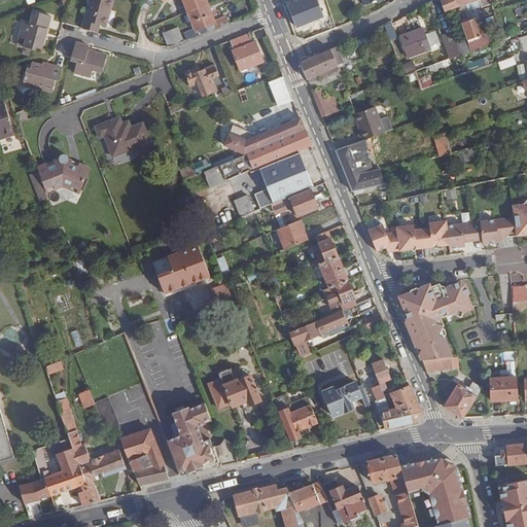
[(90,0),(82,29),(97,33),(99,26),(106,27),(112,0),(90,0)]
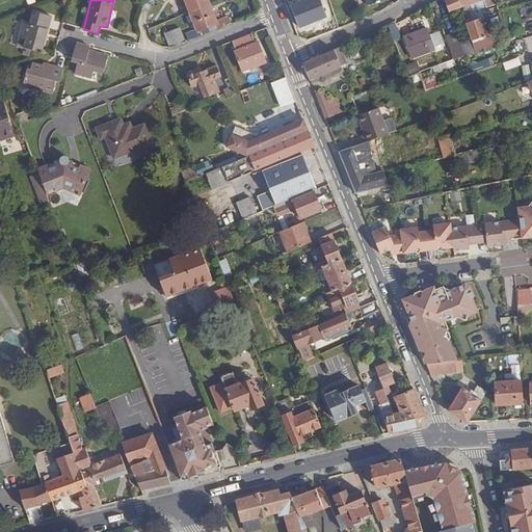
[(184,0),(189,11),(200,8),(195,0),(184,0)]
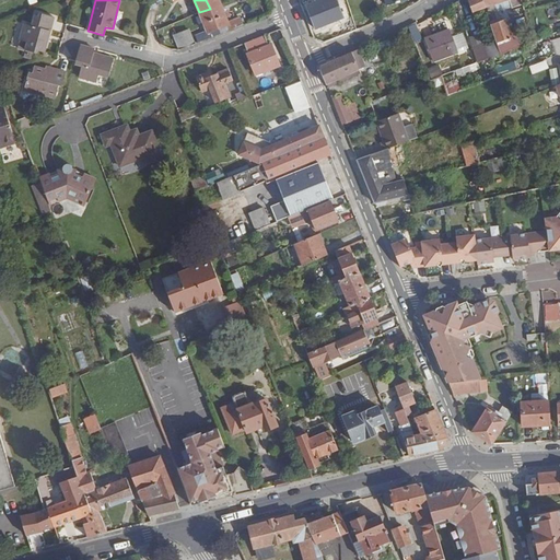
[(336,0),(315,0),(304,4),(314,32),(343,21),(336,0)]
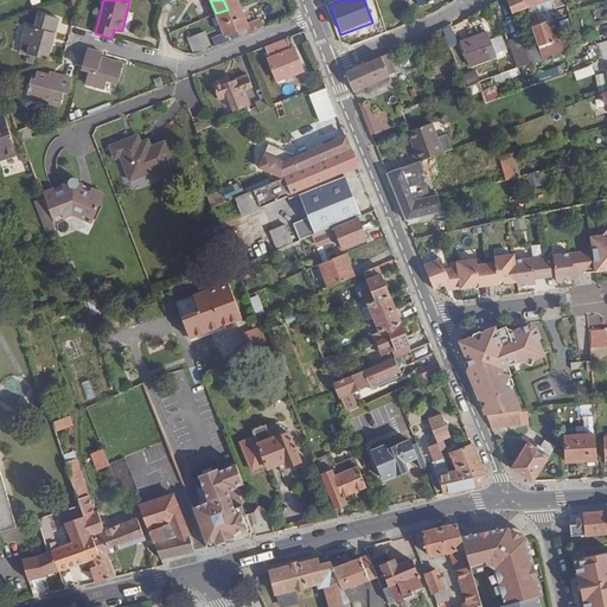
[(551,0),(555,8),(567,5),(567,1),(566,0),(508,0),(515,19),(528,14),(526,8),(549,0),(551,0)]
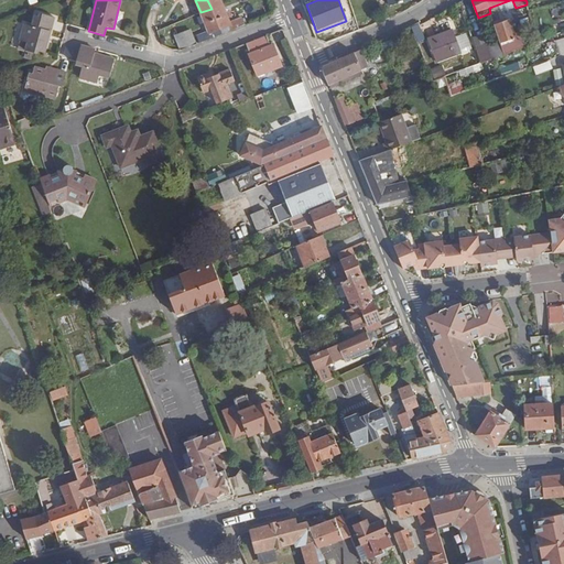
[(212,9),(201,12),(208,31),(196,35),(199,43),(245,25),(241,18),(230,22),(223,4),(212,9)]
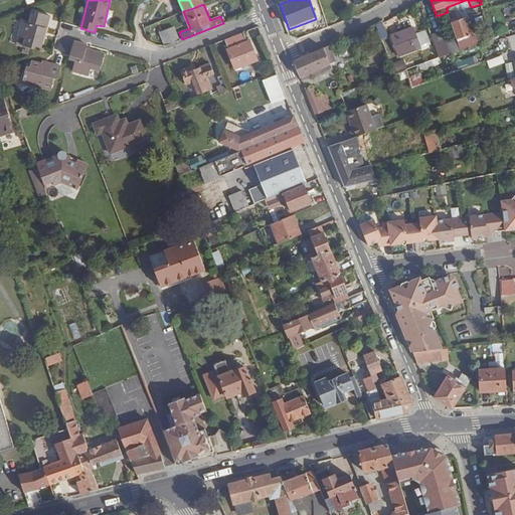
[(34,46),(36,46),(40,48),(49,16),(36,12),(35,14),(32,13),(29,23),(22,21),(18,37),(24,39),(22,46),(23,46),(31,48),(33,49),(34,46)]
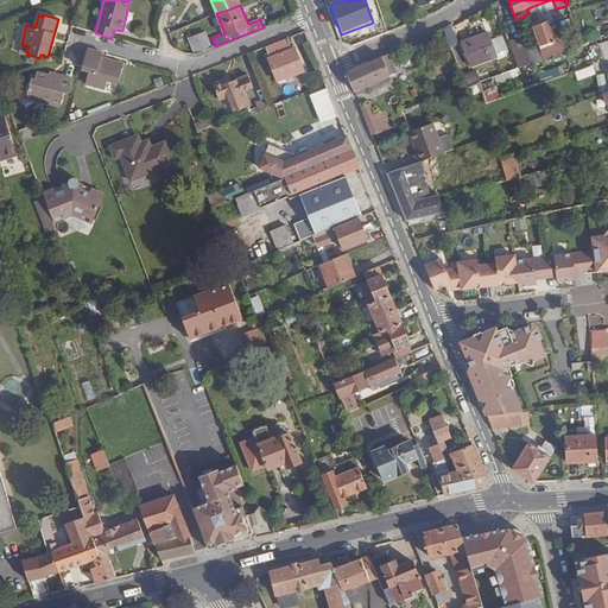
[(543,59),(567,49),(562,35),(556,37),(550,21),(533,29),(538,44),(525,49),(531,64),(543,59)]
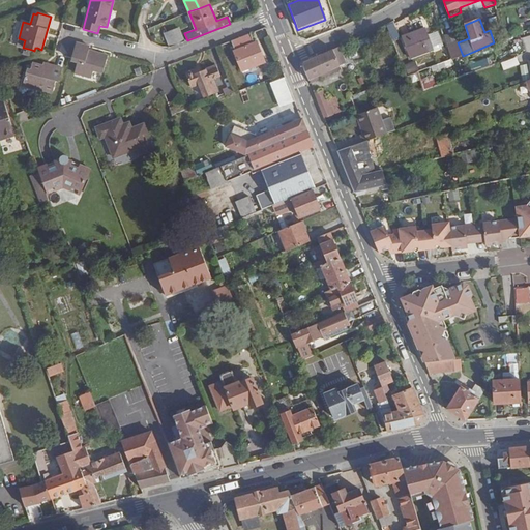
[(165,34),(170,47),(184,41),(179,28),(165,34)]
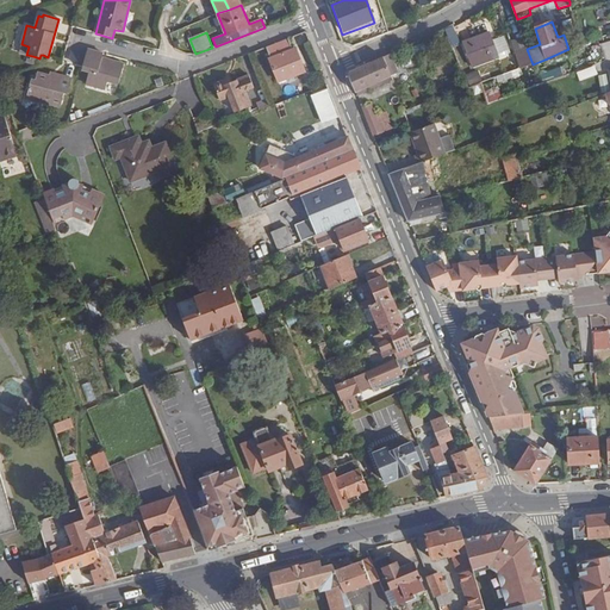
[(490,32),(462,43),(472,68),(499,57),(490,32)]
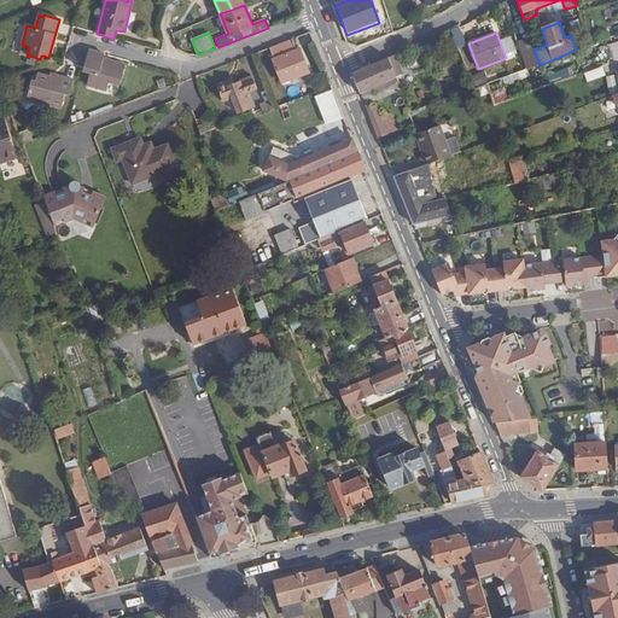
[(590,45),(606,39),(608,39),(605,33),(588,39),(590,45)]
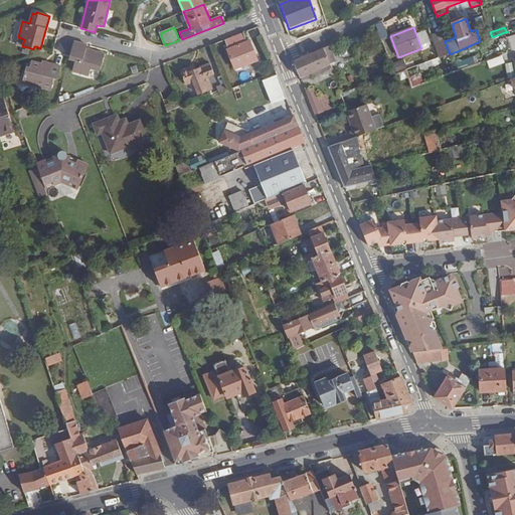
[(244,32),(225,39),(229,49),(227,50),(234,69),(259,60),(250,41),(248,42),(244,32)]
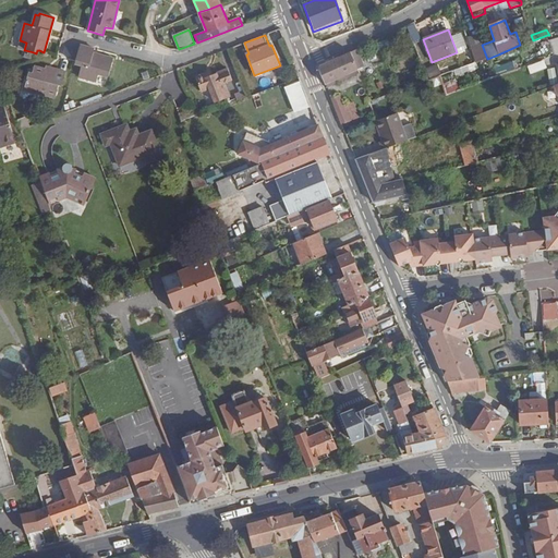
[(26,43),(20,40),(17,49),(25,51),(25,50),(24,50),(26,43)]
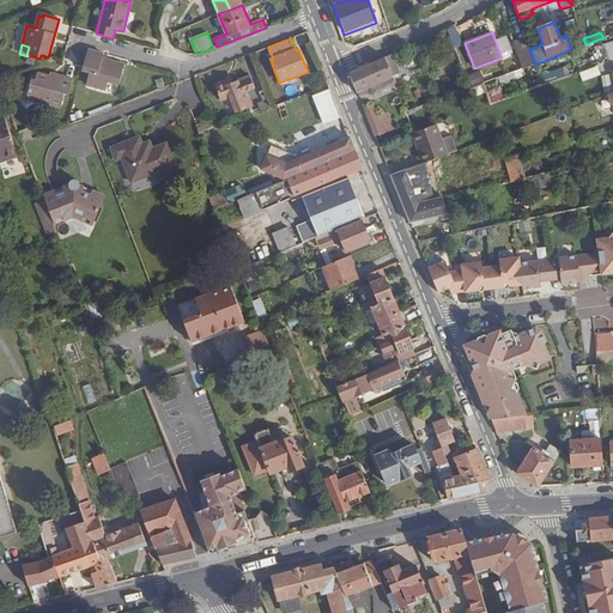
[(84,66),(83,70),(89,72),(86,84),(105,90),(108,82),(119,84),(125,64),(109,60),(108,62),(102,61),(103,58),(104,53),(89,48),(84,66)]
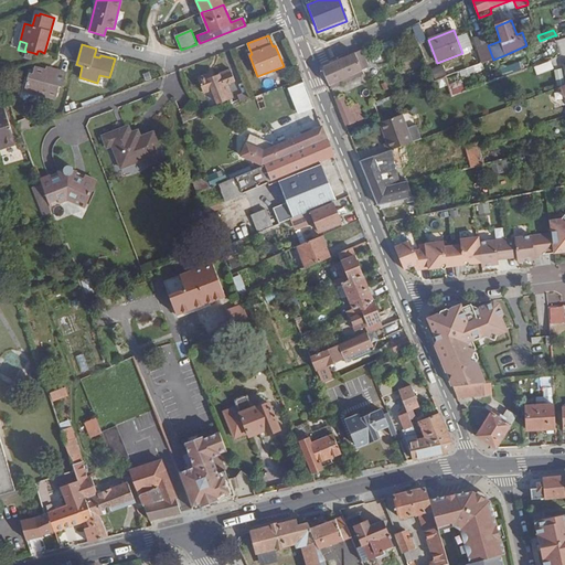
[(481,64),(493,60),(488,45),(477,50),(481,64)]
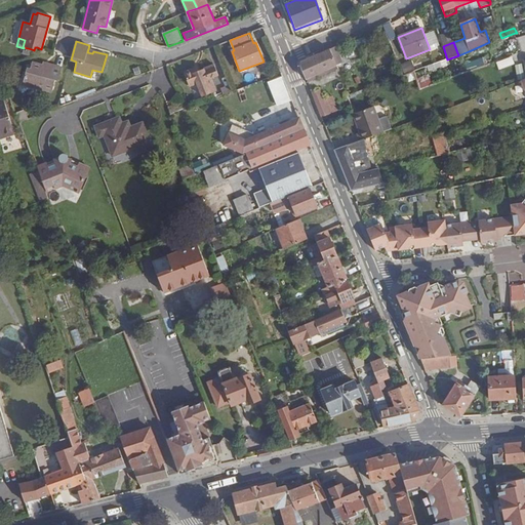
[(338,50),(336,46),(299,64),(307,80),(310,78),(323,72),(336,66),(342,63),(338,50)]
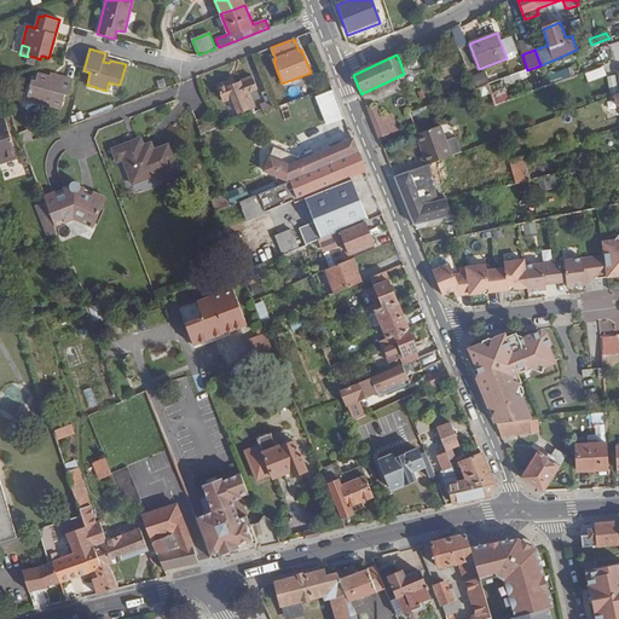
[(34,67),(38,58),(28,56),(28,57),(25,63),(34,67)]
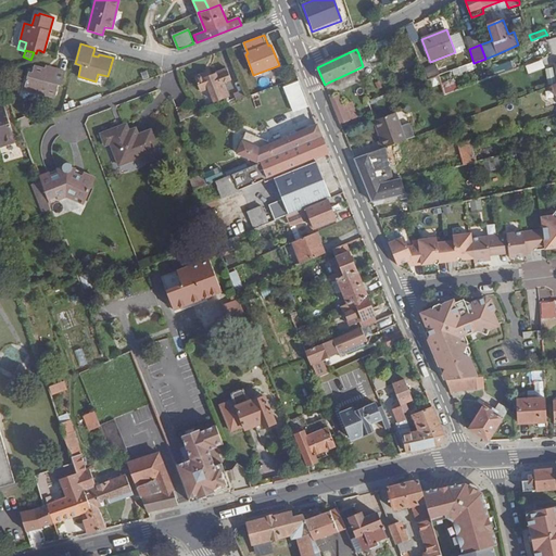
[(521,60),(523,65),(535,61),(533,55),(521,60)]
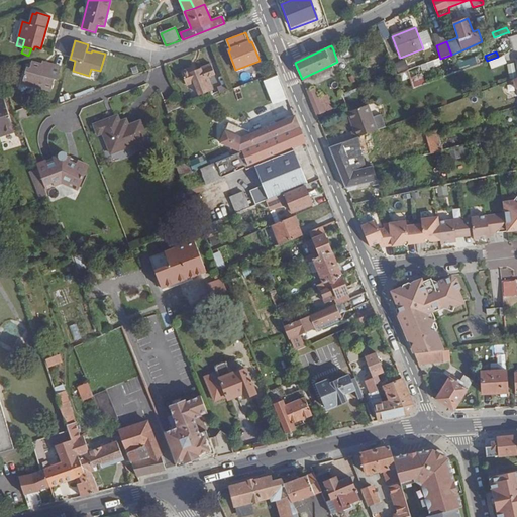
[(491,70),(507,64),(504,56),(489,62),(491,70)]
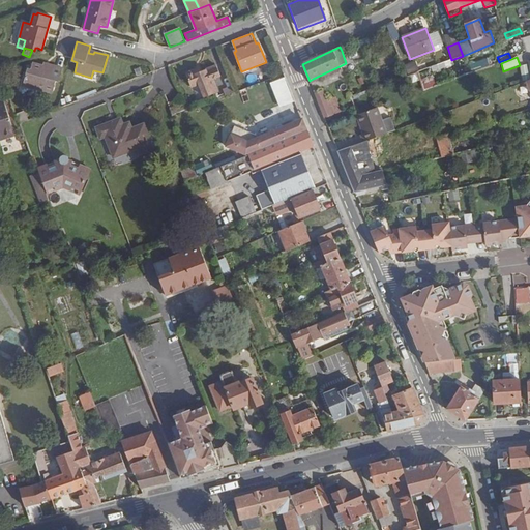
[(41,67),(42,65),(32,63),(31,69),(27,68),(23,84),(52,93),(56,81),(59,81),(62,67),(49,64),(48,68),(41,67)]
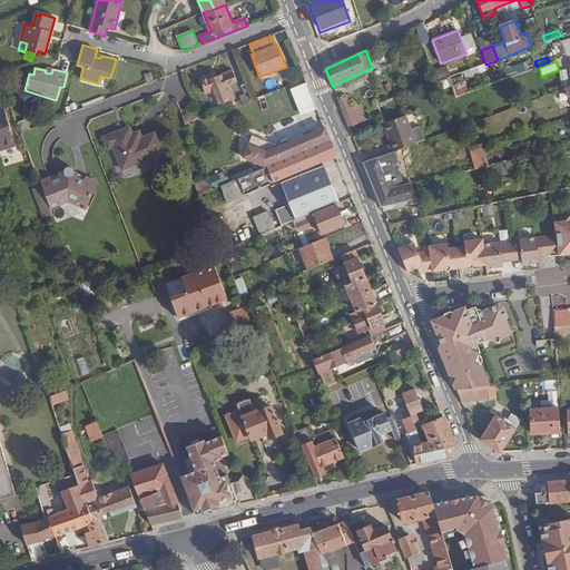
[(210,76),(199,80),(205,96),(214,92),(219,106),(235,100),(229,86),(238,82),(233,70),(213,79),(210,76)]
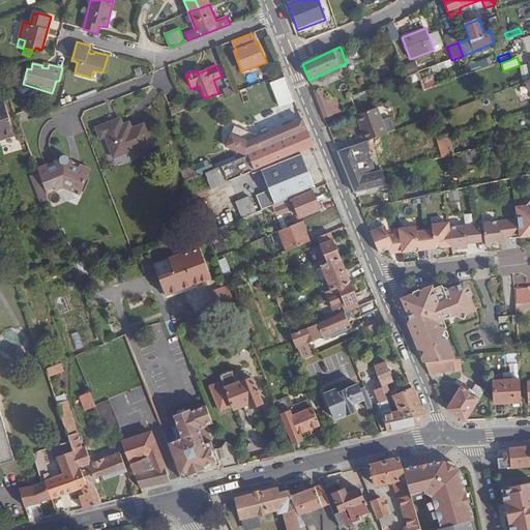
[(342,69),(340,66),(326,72),(313,79),(315,83),(342,69)]
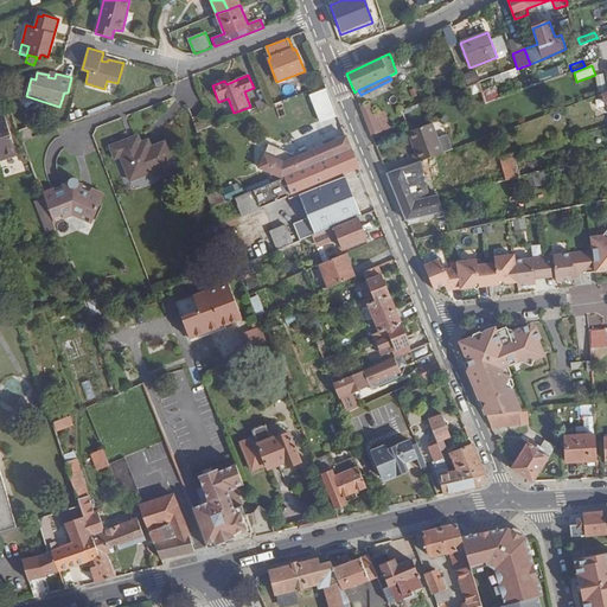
[(311,94),(327,87),(325,82),(310,89),(311,94)]
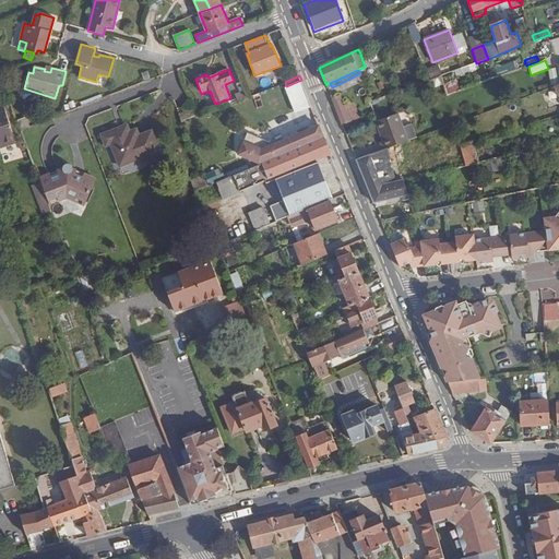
[(436,87),(443,84),(441,75),(432,79),(436,87)]
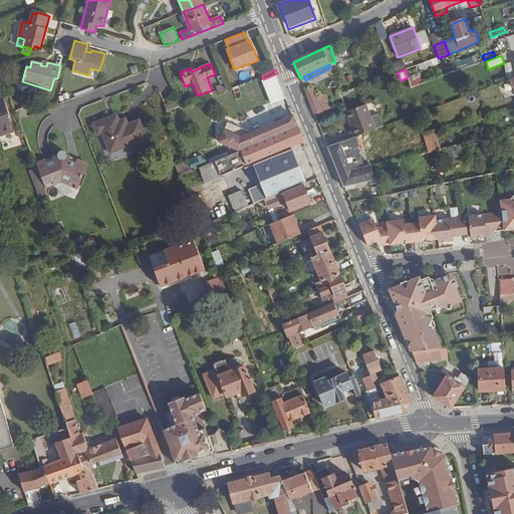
[(284,92),(277,73),(263,79),(270,97),(284,92)]
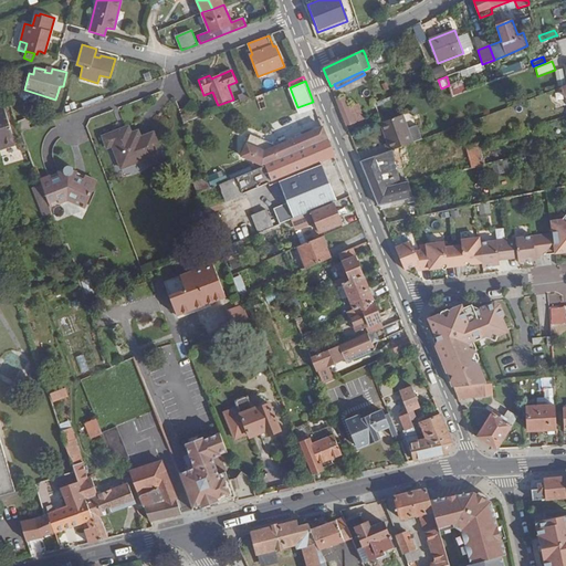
[(450,87),(452,97),(464,92),(462,83),(450,87)]
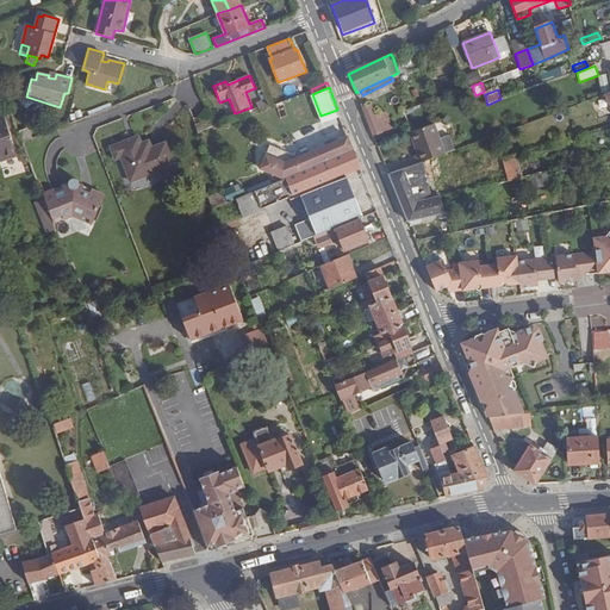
[(362,109),(374,137),(384,132),(393,128),(386,113),(377,117),(371,105),(362,109)]
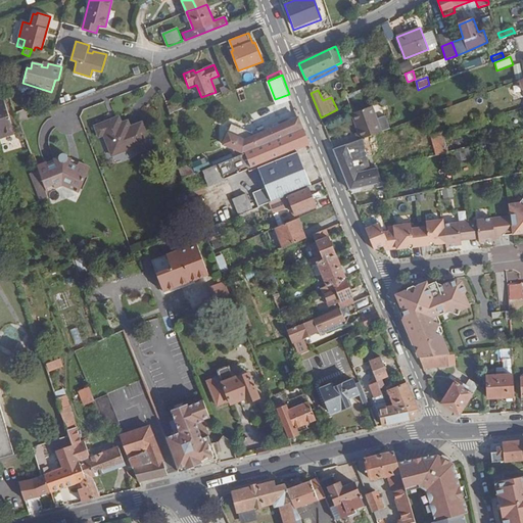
[(290,98),(289,94),(275,99),(277,103),(290,98)]
